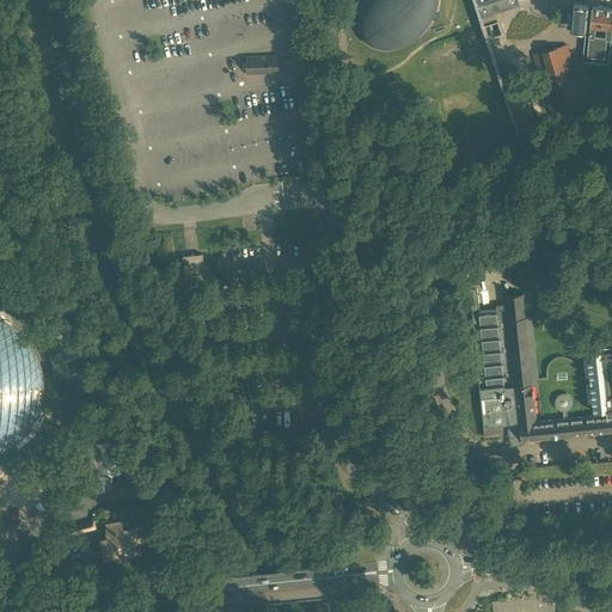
[(356,16),(356,22),(356,26),(357,31),(360,36),(361,38),(363,41),(365,43),(367,44),(371,47),(374,48),(378,49),(381,50),(385,50),(389,50),(391,50),(395,49),(398,49),(402,47),(405,46),(409,43),(412,42),(415,40),(420,35),(478,16),(481,14),(512,5),(525,0),(362,0),(361,4),(359,8),(357,13),(356,16)]
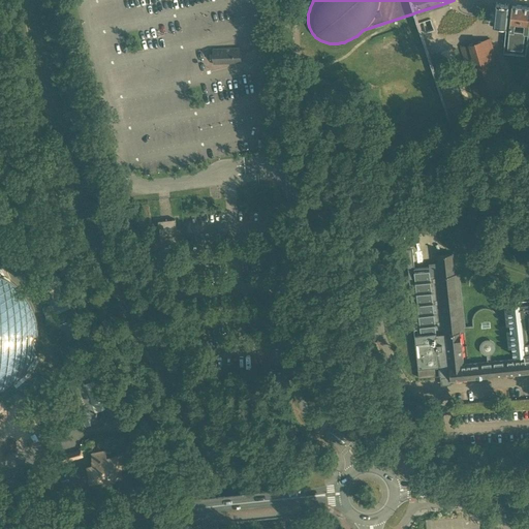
[(506,26),(508,4),(496,3),(494,17),(489,17),(489,21),(494,22),(494,25),(506,26)]
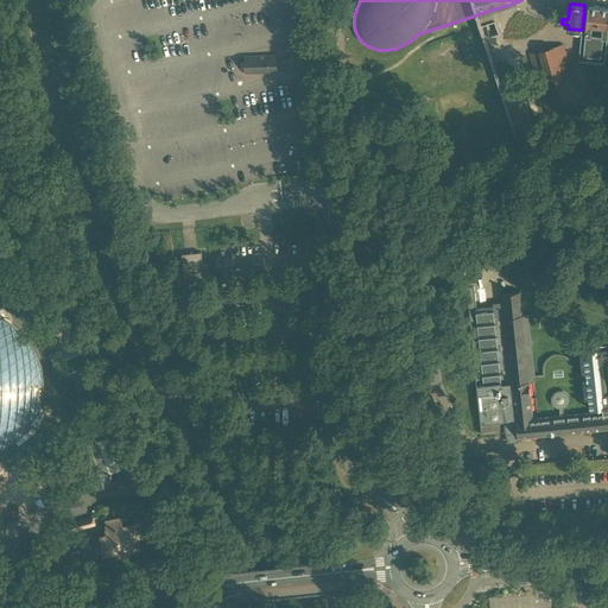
[(607,7),(588,5),(583,56),(601,58),(603,38),(607,38),(607,32),(607,7)]
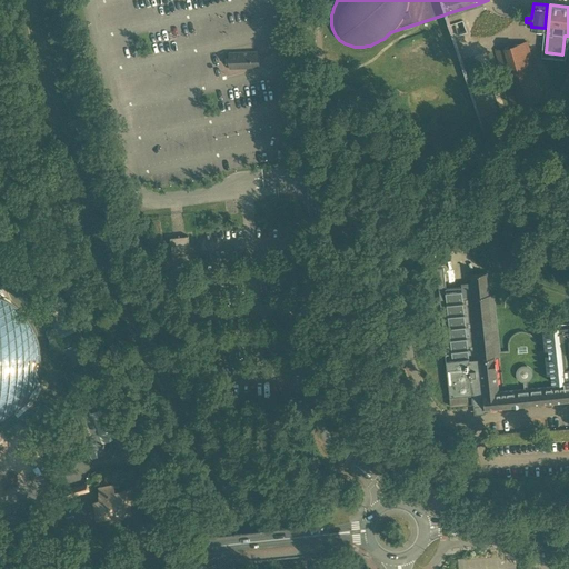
[(543,100),(527,41),(495,50),(511,109),(543,100)]
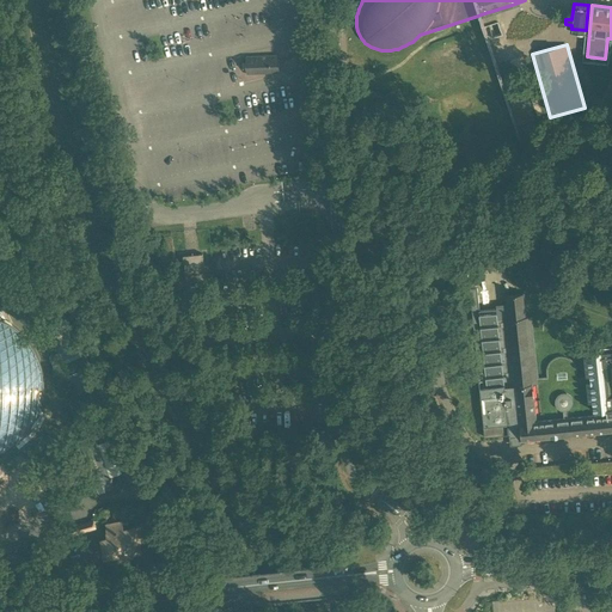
[(245,56),(245,61),(246,74),(277,73),(277,55),(245,56)]
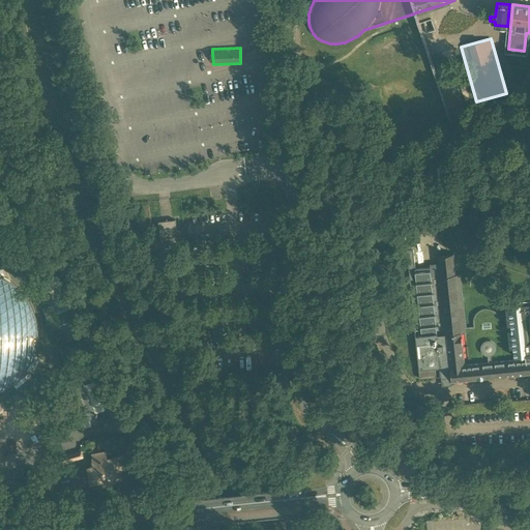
[(520,298),(520,302),(508,303),(509,310),(505,310),(507,327),(499,328),(499,321),(499,320),(498,319),(498,318),(498,317),(497,316),(496,315),(496,314),(495,313),(494,312),(493,311),(492,311),(491,310),(490,310),(489,310),(487,308),(486,308),(483,308),(482,310),(480,310),(479,311),(478,312),(477,312),(476,313),(475,314),(474,315),(474,316),(473,317),(473,318),(473,319),(472,320),(472,321),(472,322),(472,324),(472,327),(465,328),(460,273),(455,274),(453,254),(438,256),(439,263),(436,263),(435,264),(435,267),(415,268),(413,248),(407,249),(418,371),(444,367),(445,380),(447,380),(450,380),(450,382),(454,381),(529,374),(529,297),(527,298),(520,298)]
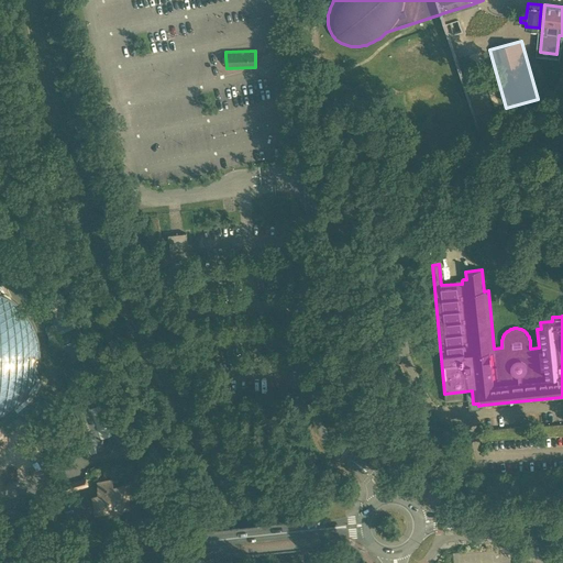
[(0,414),(2,414),(8,410),(12,407),(17,404),(21,399),(24,395),(28,390),(31,385),(33,381),(35,375),(36,368),(37,364),(39,359),(39,352),(37,346),(37,340),(35,334),(33,329),(31,324),(29,319),(25,315),(21,310),(18,306),(13,301),(8,298),(3,296),(0,294),(0,414)]
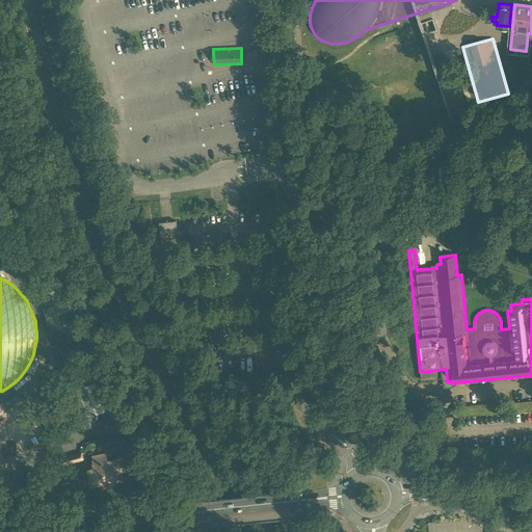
[(73,379),(70,380),(87,428),(90,427),(92,431),(106,423),(103,413),(106,411),(96,381),(88,383),(84,370),(71,374),(73,379)]
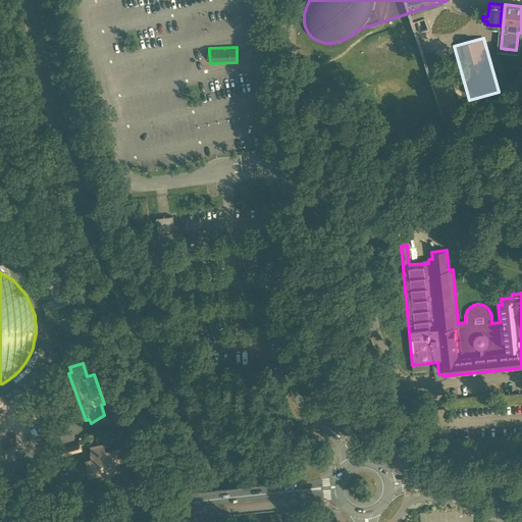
[(117,394),(104,400),(116,424),(128,418),(117,394)]
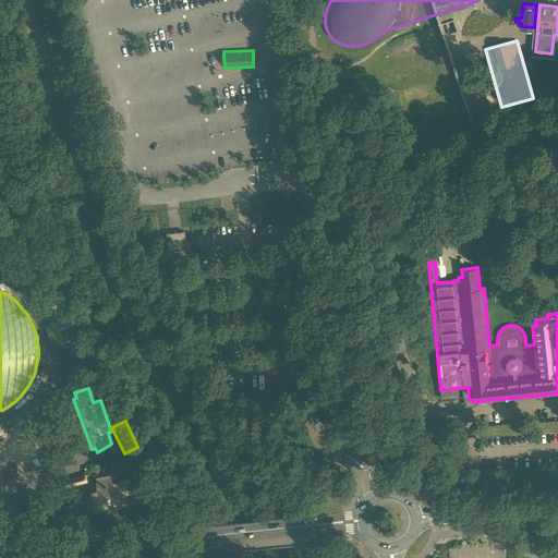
[(557,421),(538,423),(538,429),(538,434),(557,432),(557,421)]
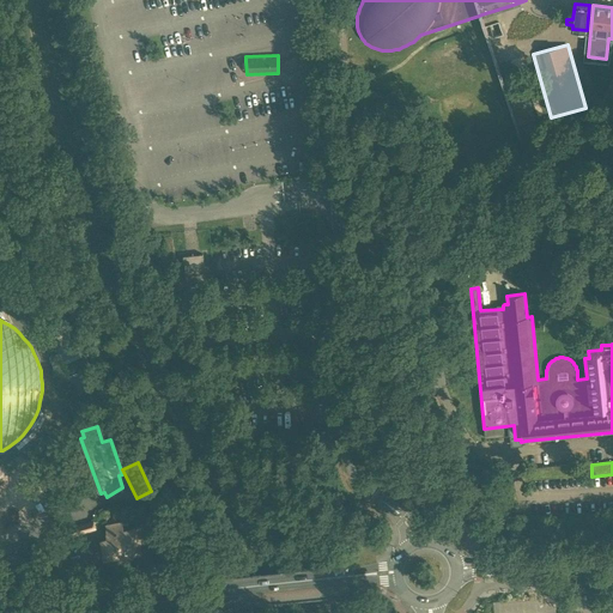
[(103,540),(105,557),(113,556),(121,554),(122,557),(132,554),(132,552),(140,551),(138,541),(147,539),(145,525),(138,526),(139,528),(123,530),(121,523),(107,526),(109,539),(103,540)]
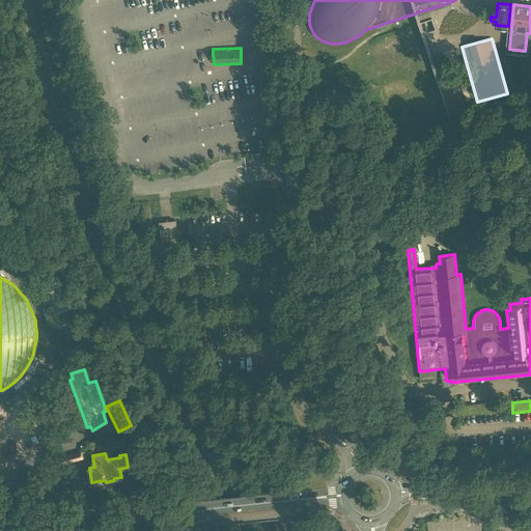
[(47,491),(52,491),(53,488),(54,484),(57,483),(57,478),(55,472),(54,467),(58,466),(58,465),(66,463),(64,457),(57,459),(56,459),(48,462),(50,468),(47,468),(48,474),(47,480),(48,482),(47,487),(47,491)]
